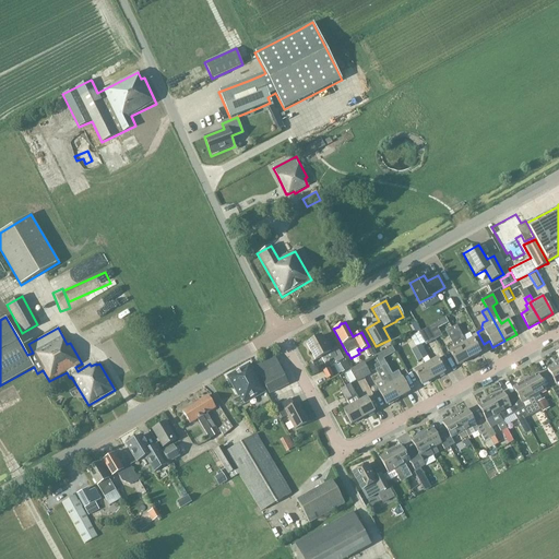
[(428,328),(435,341),(441,336),(435,324),(428,328)]
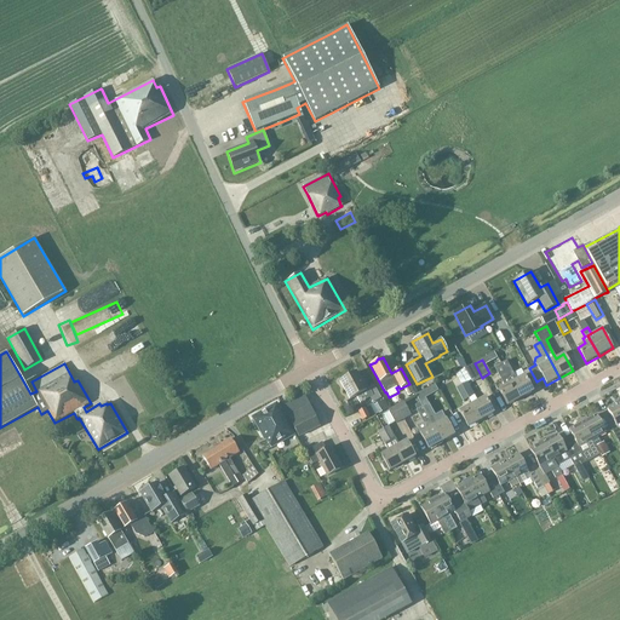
[(537,382),(529,368),(522,372),(523,375),(516,379),(514,373),(506,361),(500,363),(520,400),(533,392),(529,385),(537,382)]
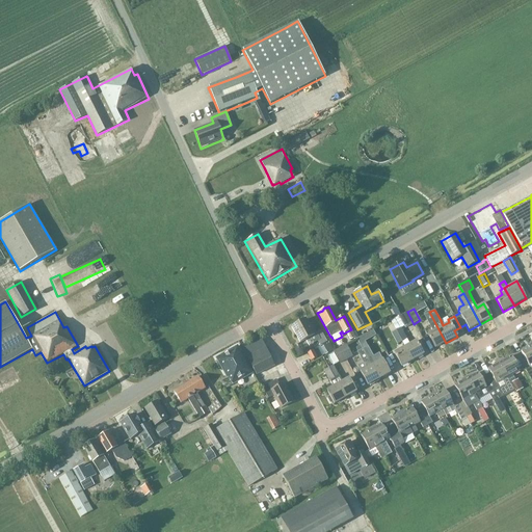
[(405,328),(414,324),(407,312),(399,317),(404,326),(405,328)]
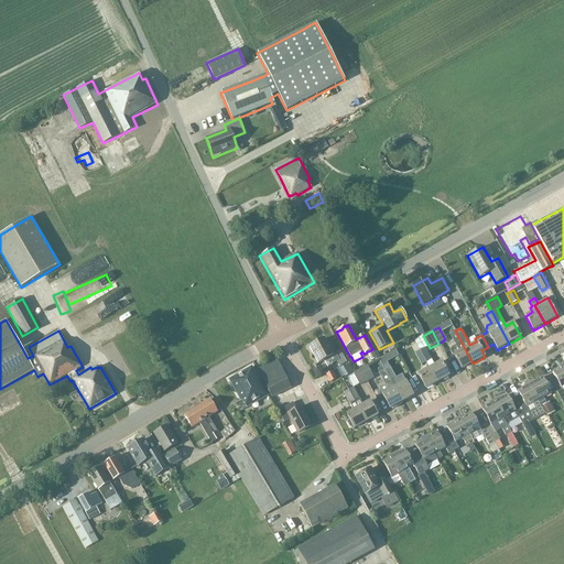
[(455,331),(449,334),(458,351),(453,355),(461,370),(473,364),(455,331)]
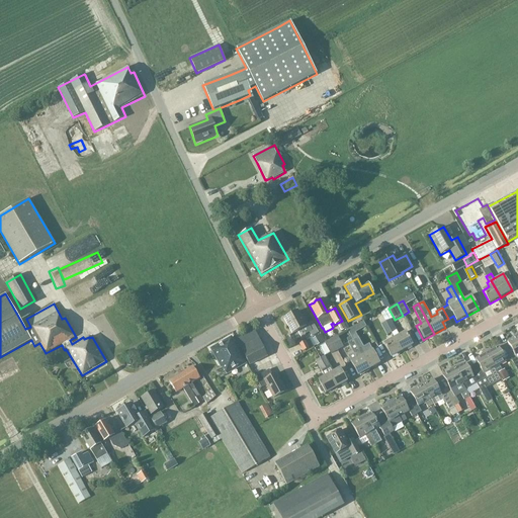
[(385,310),(380,313),(385,322),(391,320),(394,318),(389,309),(385,310)]
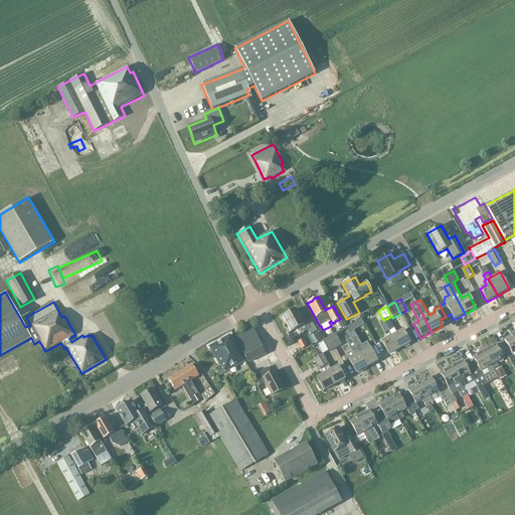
[(296,309),(281,317),(290,333),(301,327),(304,333),(307,331),(310,335),(317,332),(310,320),(306,322),(304,318),(301,319),(296,309)]
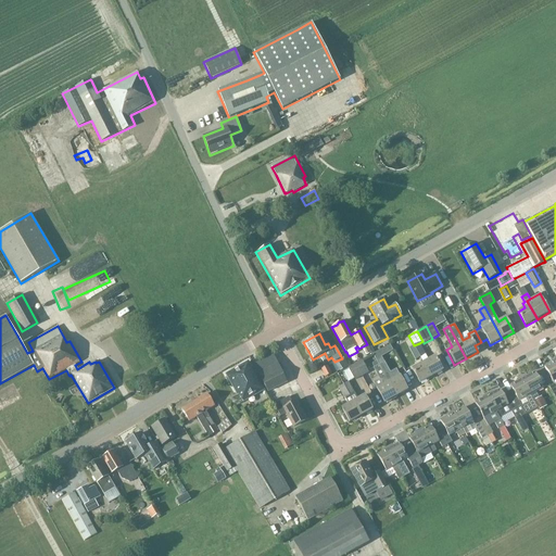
[(419,343),(414,345),(420,358),(426,355),(426,354),(419,343)]
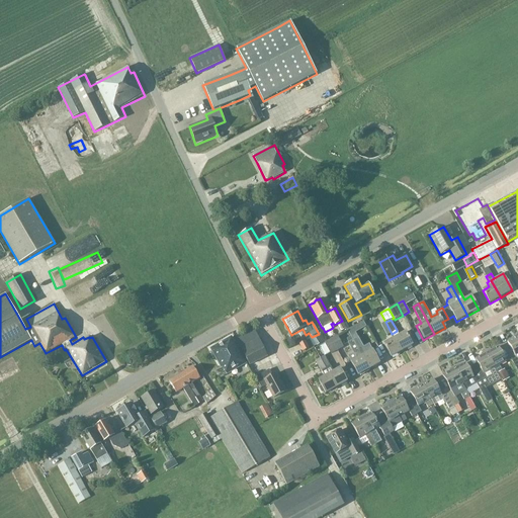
[(386,336),(392,334),(385,322),(380,325),(386,336)]
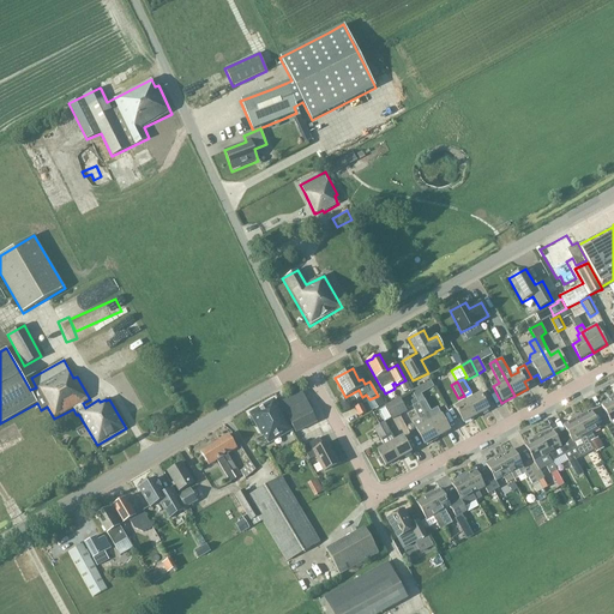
[(301,392),(280,403),(295,433),(298,432),(315,423),(317,422),(301,392)]
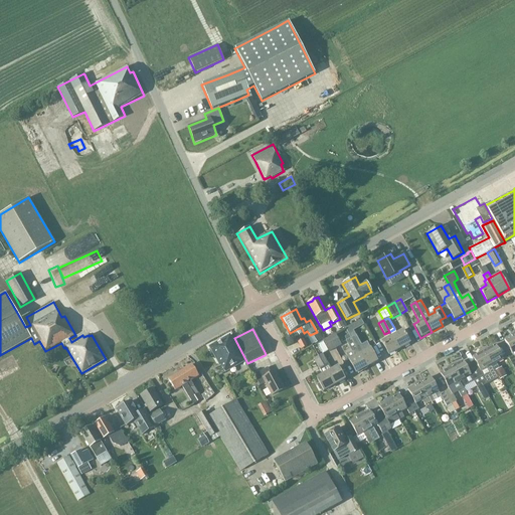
[(394,329),(389,332),(391,336),(399,350),(410,344),(402,330),(396,333),(394,329)]
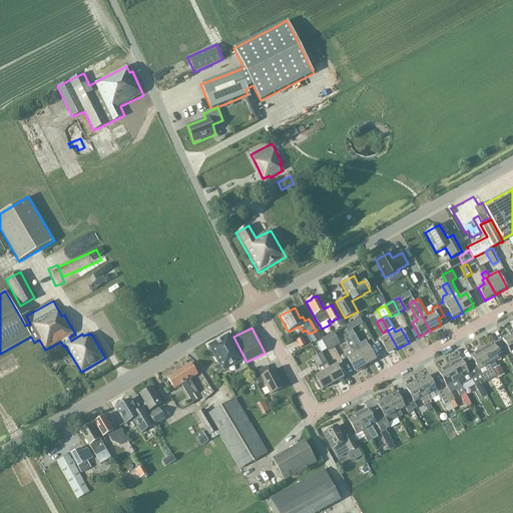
[(512,332),(512,331),(511,331),(512,333),(502,339),(510,353),(511,353),(511,354),(506,357),(512,369),(512,332)]
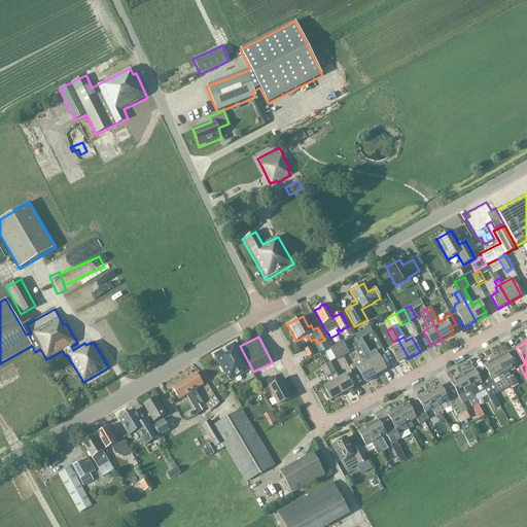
[(337,345),(343,357),(349,354),(343,342),(337,345)]
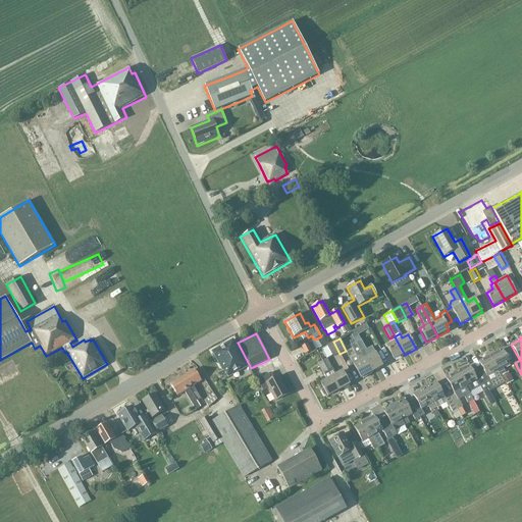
[(232,340),(212,352),(222,371),(224,371),(227,377),(248,366),(232,340)]
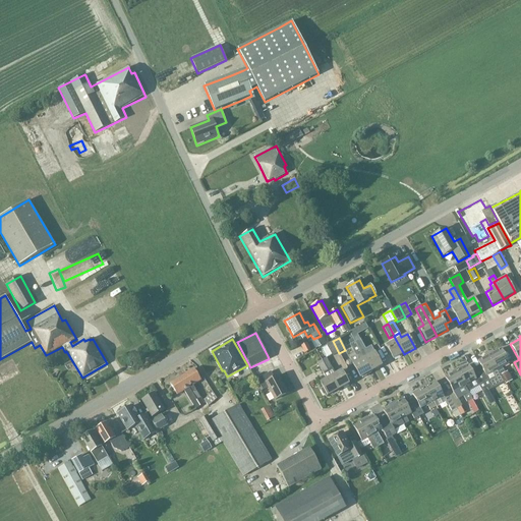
[(355,342),(354,342),(360,353),(363,358),(371,372),(382,366),(371,347),(365,350),(359,340),(355,342)]
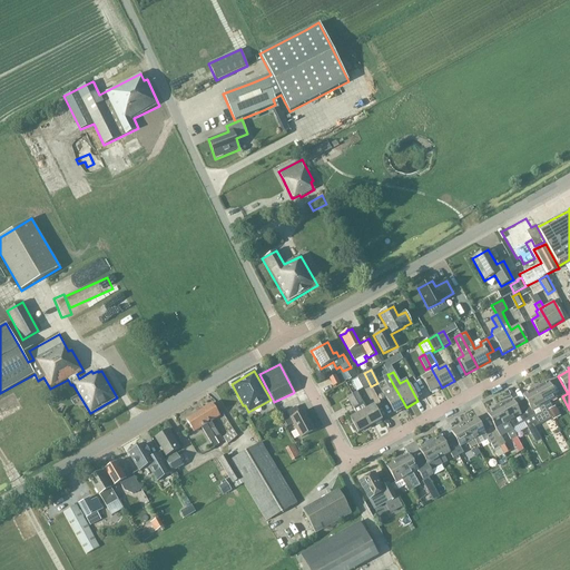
[(430,394),(442,387),(433,372),(422,379),(430,394)]
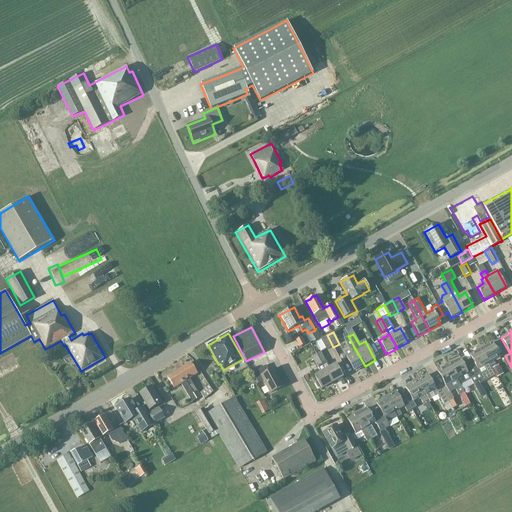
[(327,350),(333,347),(327,335),(321,339),(322,340),(326,349),(327,350)]
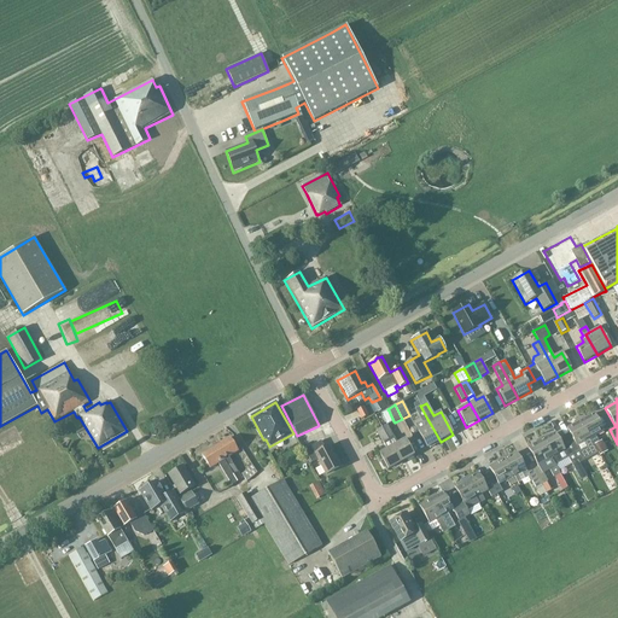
[(415,409),(421,421),(425,429),(418,432),(427,449),(441,442),(431,425),(427,419),(420,406),(415,409)]
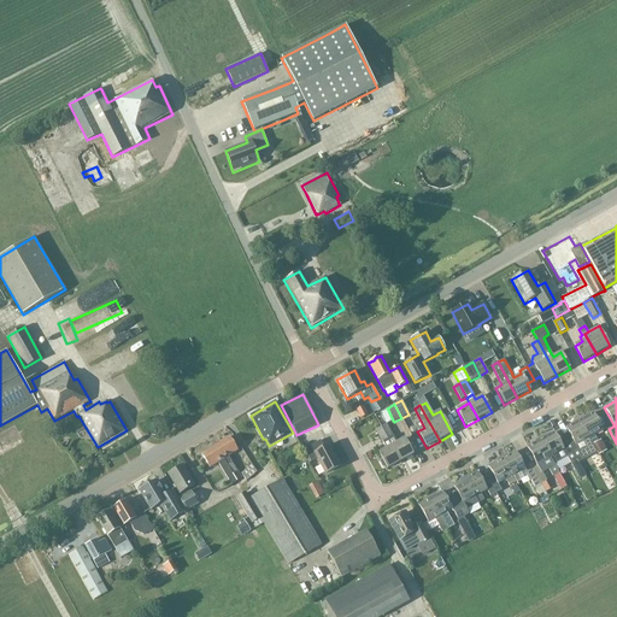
[(362,419),(368,416),(363,407),(357,411),(362,419)]
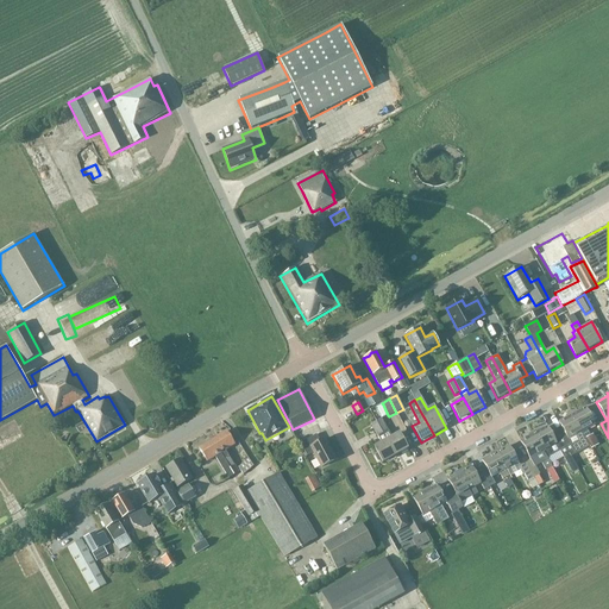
[(383,405),(376,409),(381,419),(382,419),(388,415),(383,405)]
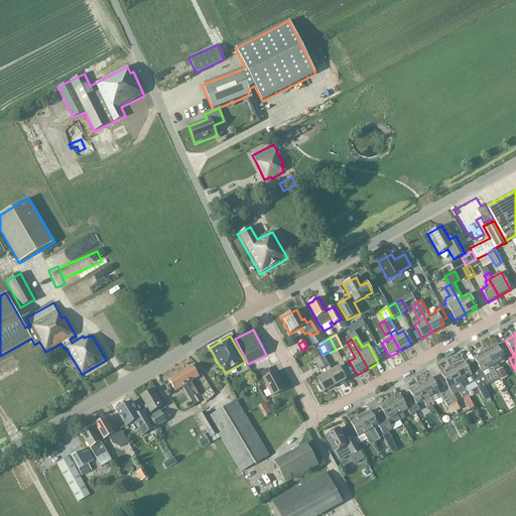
[(496,372),(500,370),(497,364),(504,360),(496,346),(486,352),(485,350),(484,351),(496,372)]
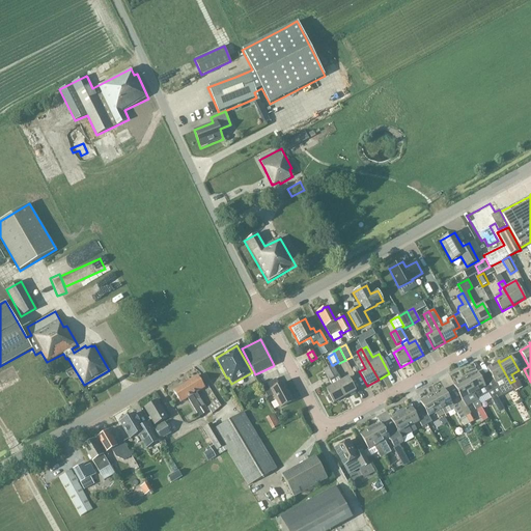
[(491,374),(486,378),(494,391),(496,395),(496,396),(498,398),(502,396),(498,389),(495,384),(502,380),(505,385),(510,383),(498,361),(497,361),(498,363),(486,368),(491,374)]
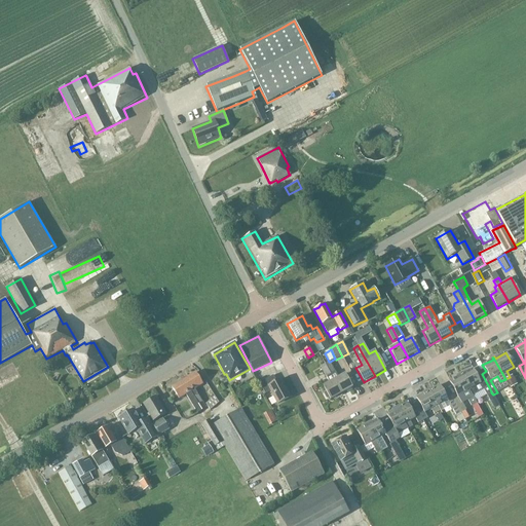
[(325,364),(341,395),(352,388),(344,374),(338,377),(335,372),(330,362),(329,362),(325,364)]
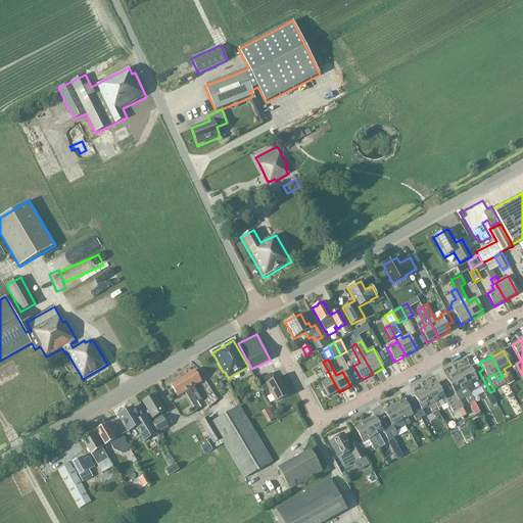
[(323,362),(318,365),(326,381),(321,384),(324,389),(322,390),(322,392),(324,396),(326,397),(327,396),(328,398),(339,392),(323,362)]
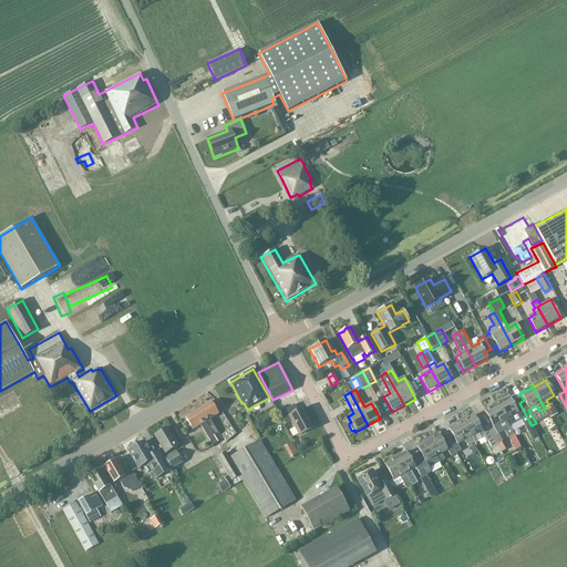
[(527,418),(519,403),(514,405),(509,399),(498,404),(497,403),(496,403),(509,426),(522,420),(525,425),(529,423),(529,422),(527,418)]
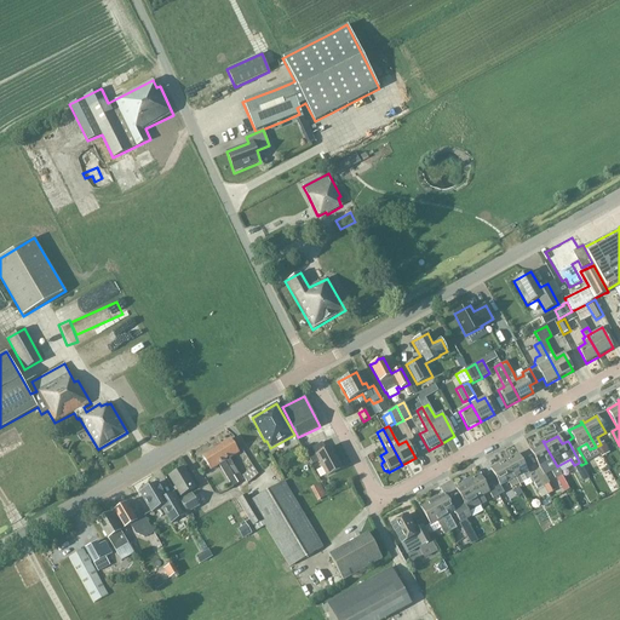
[(216,447),(236,484),(244,480),(241,476),(239,474),(237,474),(233,465),(229,459),(239,453),(230,438),(216,447)]
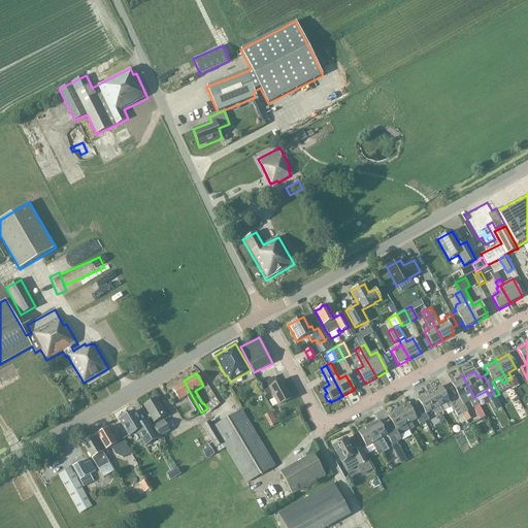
[(462,377),(451,384),(459,398),(460,400),(461,399),(464,404),(470,401),(473,407),(479,405),(474,397),(462,375),(461,376),(462,377)]
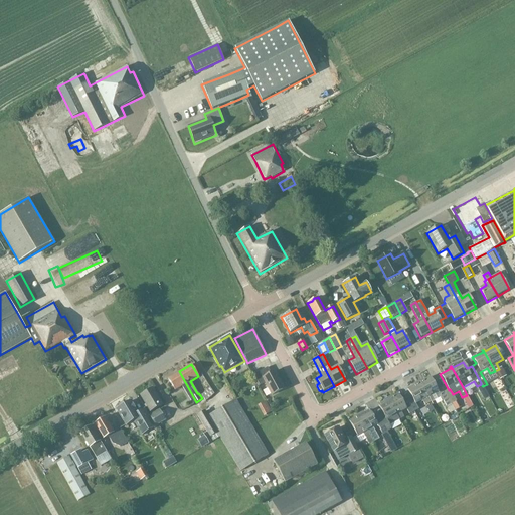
[(266,382),(272,395),(284,388),(275,371),(272,373),(268,367),(253,374),(260,385),(266,382)]
